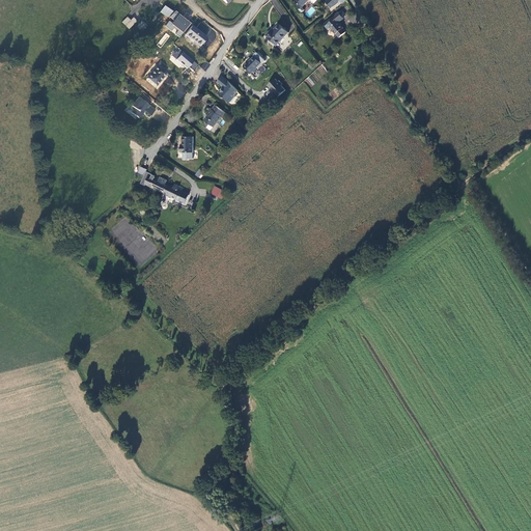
[(329,0),(327,3),(332,8),(340,1),(343,4),(347,1),(345,0),(329,0)]
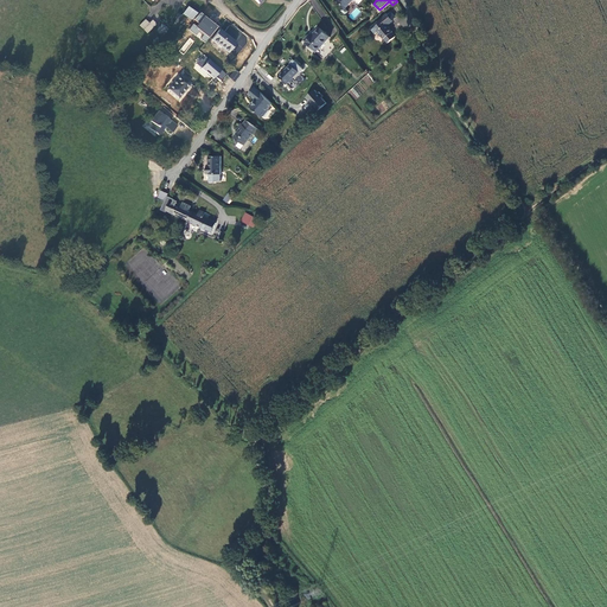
[(197,13),(192,11),(186,17),(192,20),(197,13)]
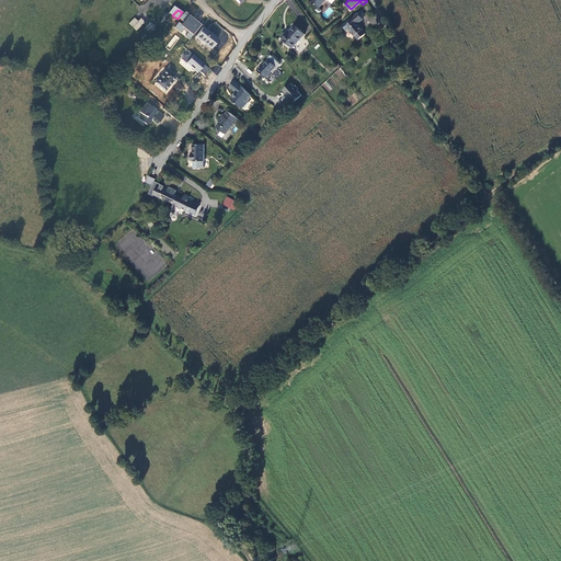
[(174,27),(190,39),(203,24),(185,11),(179,19),(180,20),(174,27)]
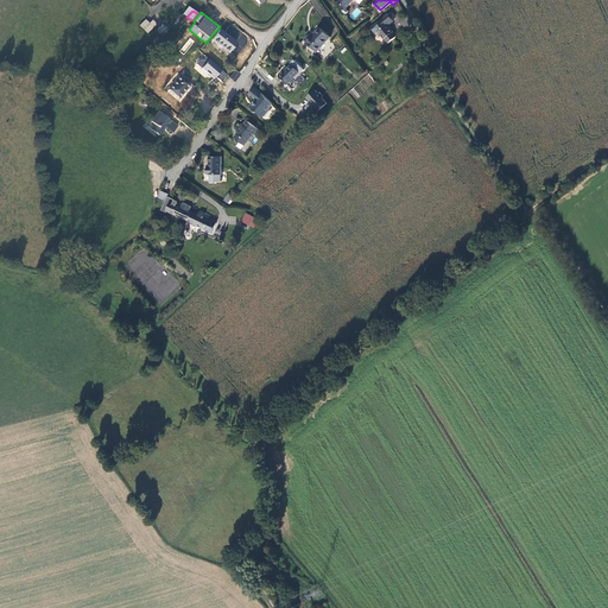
[(388,16),(388,14),(375,25),(378,27),(373,31),(377,35),(379,33),(385,40),(386,40),(390,44),(397,38),(393,33),(388,26),(394,21),(393,21),(388,16)]
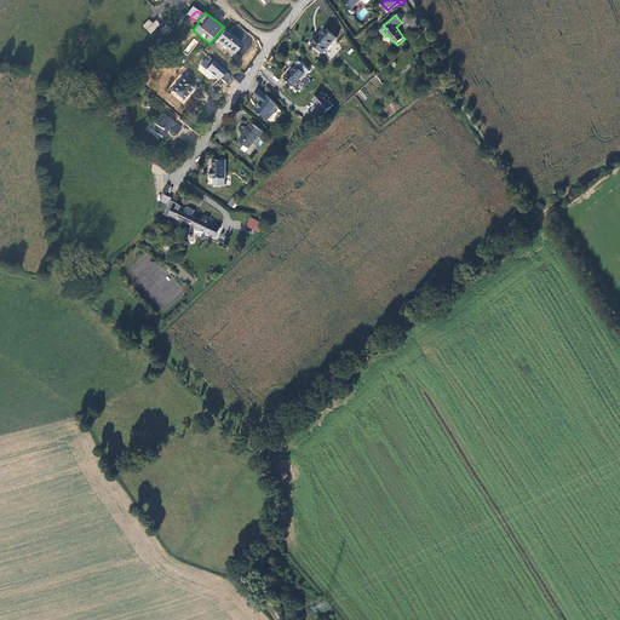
[(151,24),(148,19),(142,27),(150,34),(160,26),(155,21),(151,24)]
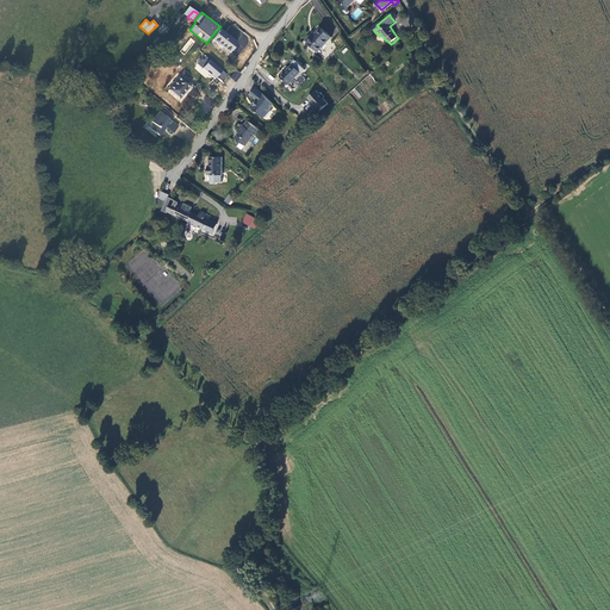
[(332,38),(327,32),(322,29),(315,37),(312,35),(306,41),(319,53),(332,38)]
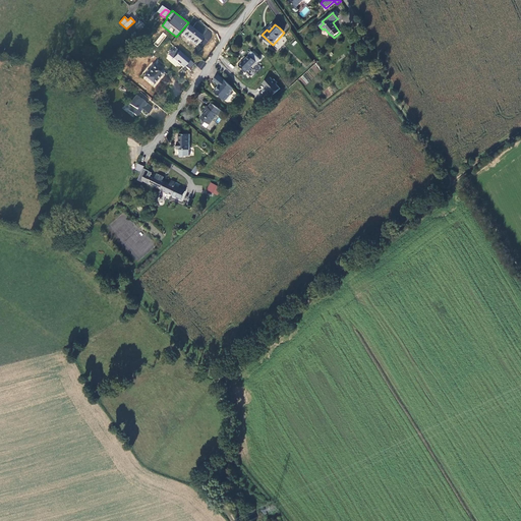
[(203,37),(188,25),(181,35),(195,46),(203,37)]
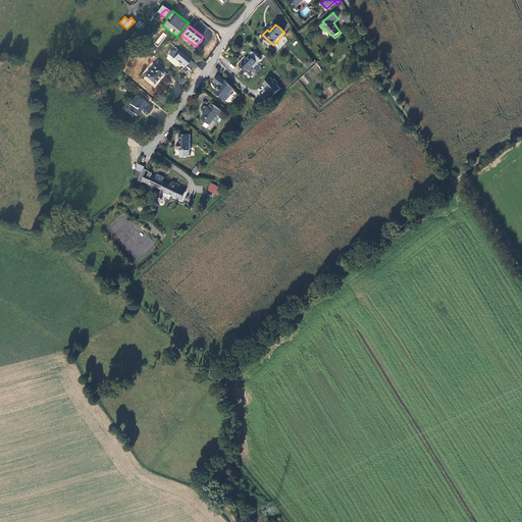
[(158,47),(167,35),(163,32),(154,44),(158,47)]
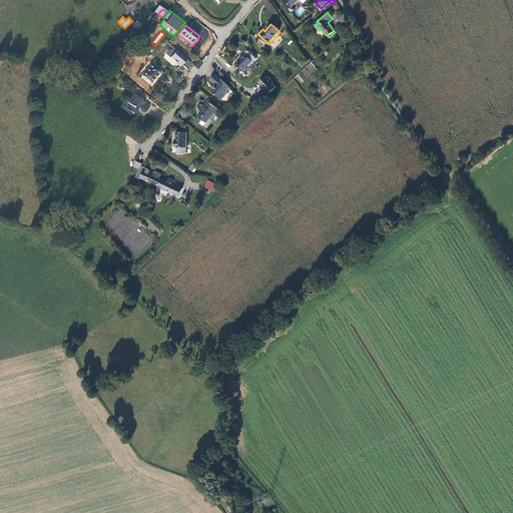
[(172,46),(163,56),(179,69),(182,65),(186,69),(191,62),(172,46)]
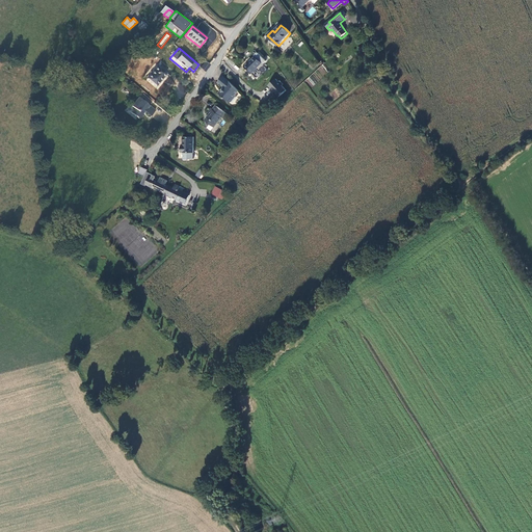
[(256,56),(245,68),(253,74),(263,62),(256,56)]
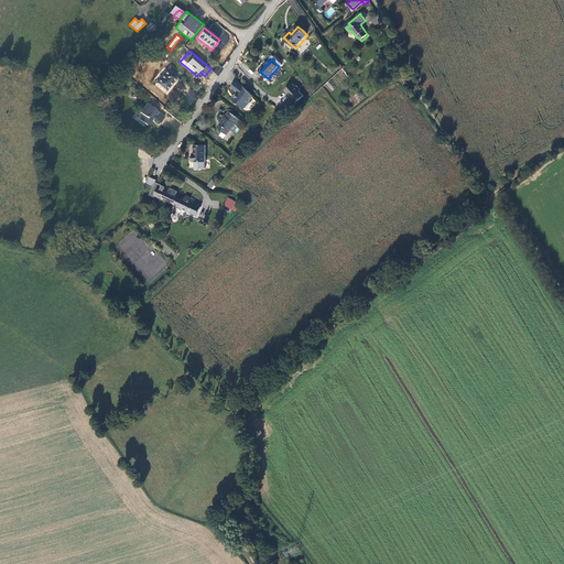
[(217,65),(213,72),(219,75),(223,68),(217,65)]
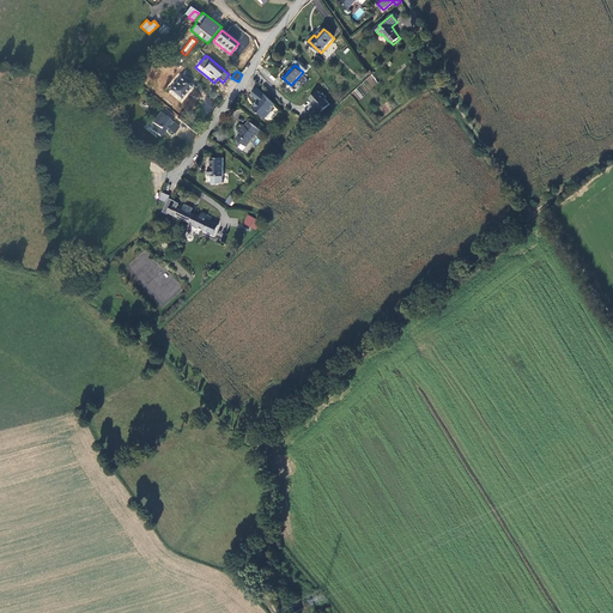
[(193,85),(182,76),(170,91),(180,99),(193,85)]
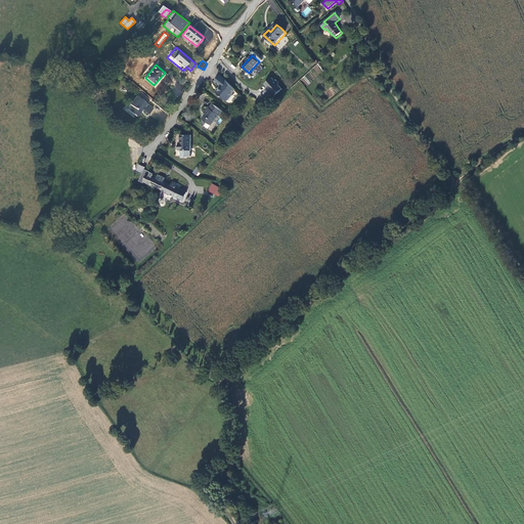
[(226,81),(220,76),(216,81),(221,86),(216,92),(226,100),(229,100),(233,95),(233,93),(235,90),(226,81)]
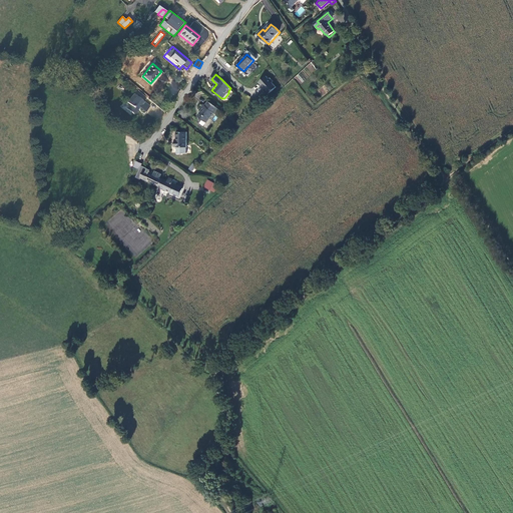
[(296,79),(302,83),(305,80),(298,75),(296,79)]
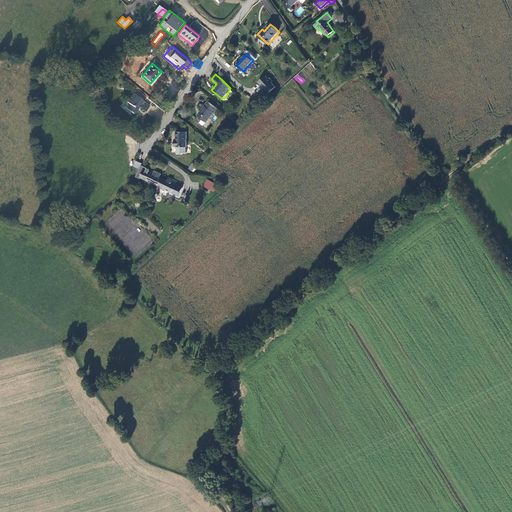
[(268,79),(266,76),(259,83),(265,89),(263,90),(267,94),(275,87),(272,83),(273,81),(270,78),(268,79)]
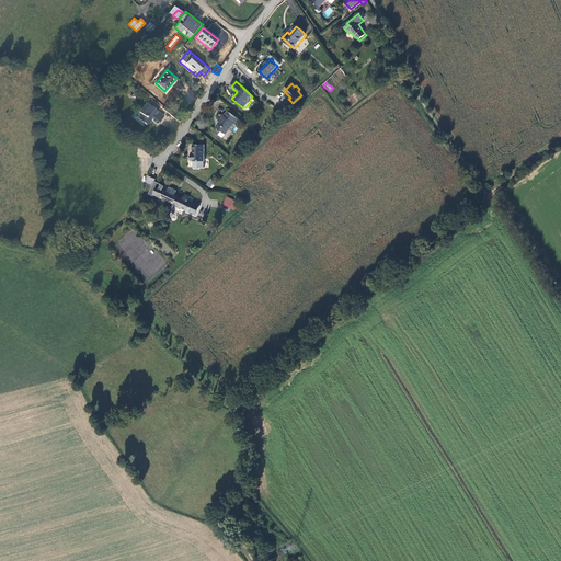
[(147,126),(151,122),(150,121),(152,117),(158,123),(163,116),(158,112),(147,103),(139,112),(142,115),(139,119),(147,126)]
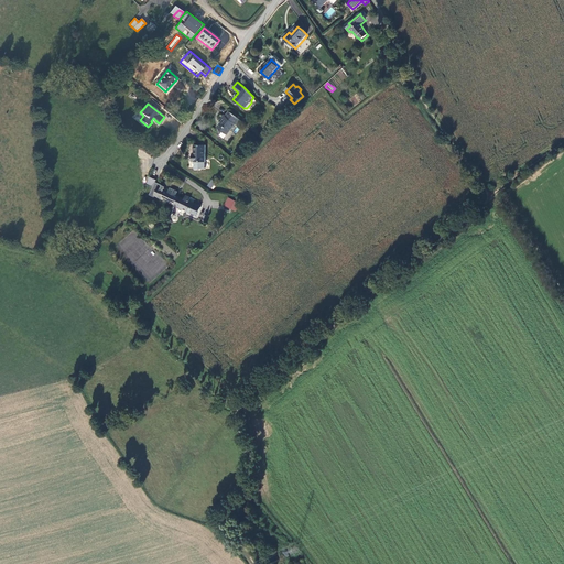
[(223,121),(218,128),(227,136),(236,125),(238,127),(242,121),(229,112),(226,117),(225,116),(220,120),(223,121)]
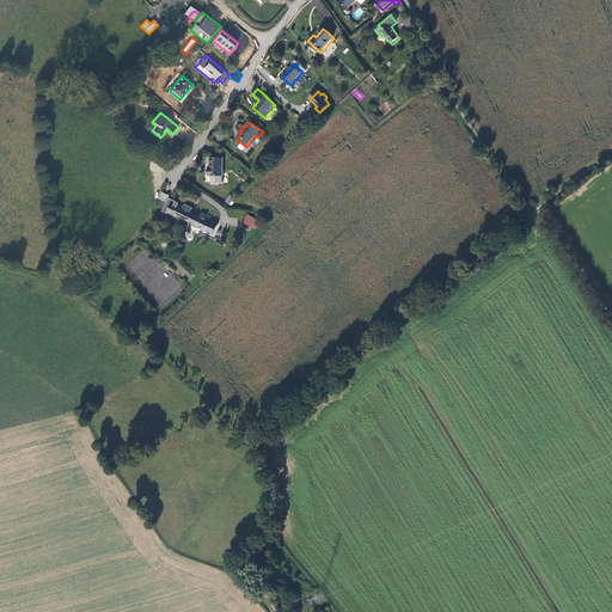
[(209,176),(224,176),(224,158),(210,158),(210,167),(209,167),(209,176)]
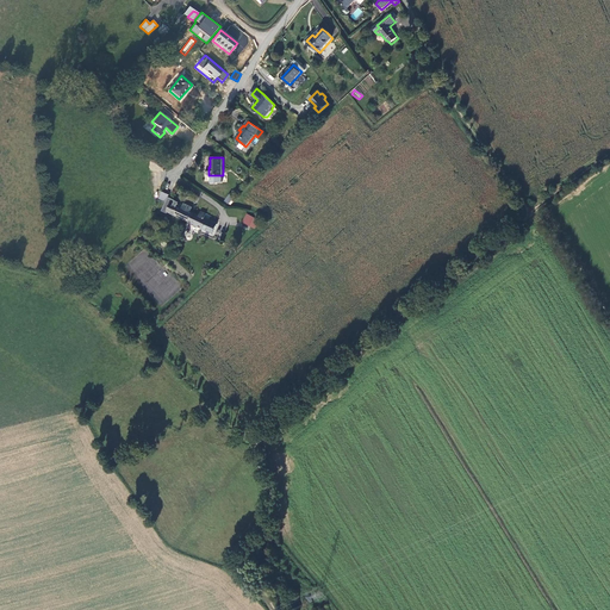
[(160,199),(167,201),(169,197),(170,194),(163,191),(160,199)]
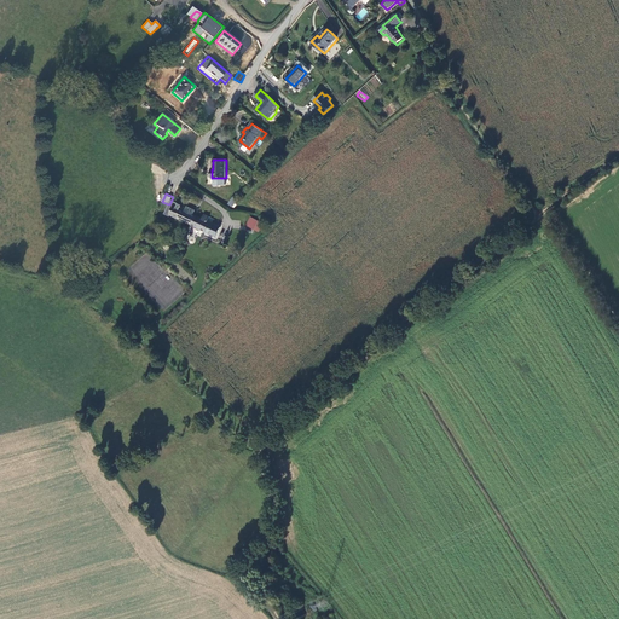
[(172,215),(192,225),(194,225),(192,224),(196,217),(196,215),(194,214),(196,210),(187,207),(185,210),(180,208),(183,204),(172,200),(169,204),(165,214),(171,217),(172,215)]
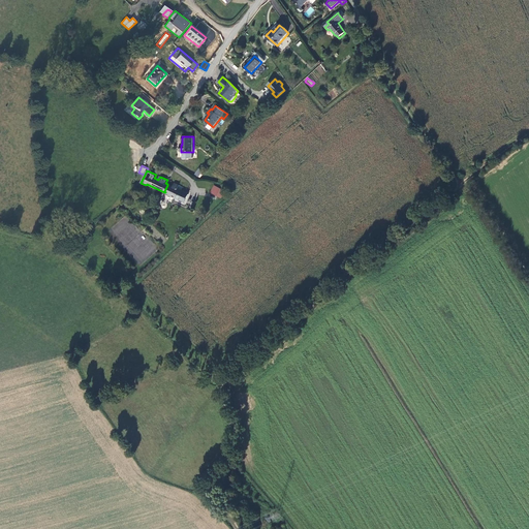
[(164,192),(185,203),(188,194),(181,191),(183,187),(176,183),(174,187),(167,184),(167,185),(164,191),(165,192),(164,192)]
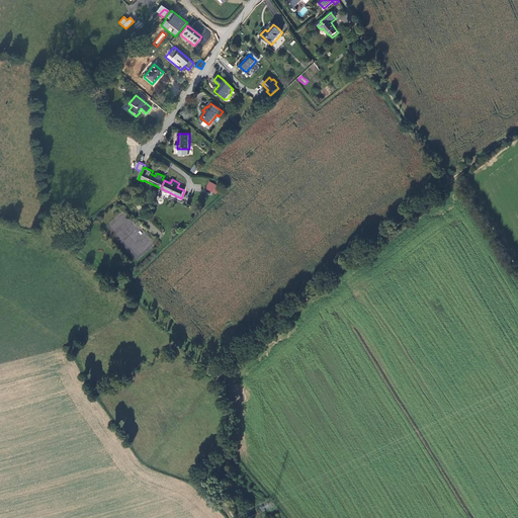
[(208,181),(205,189),(217,194),(220,187),(208,181)]
